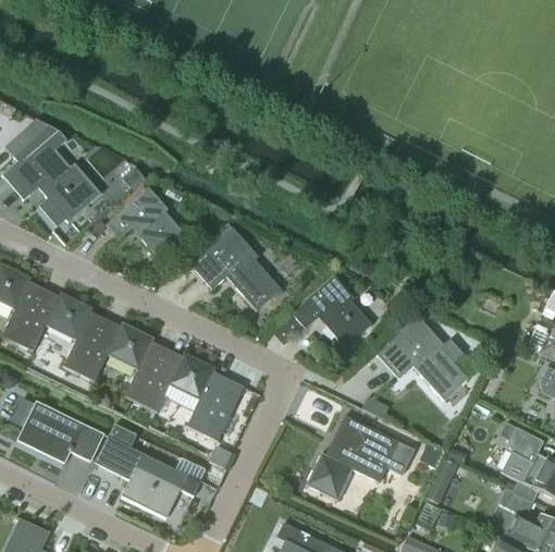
[(70,164),(56,148),(66,138),(59,130),(48,125),(14,156),(19,160),(2,174),(24,199),(38,186),(49,197),(40,205),(58,224),(66,218),(69,220),(101,192),(74,161),(70,164)]
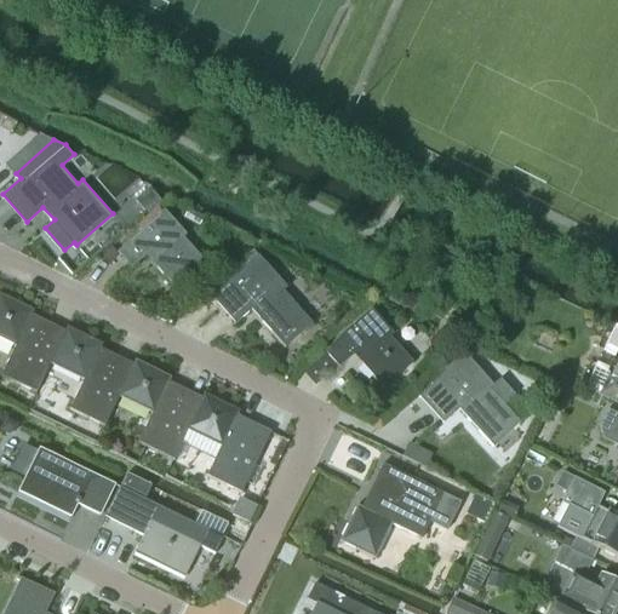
[(144,208),(160,196),(152,185),(136,196),(144,208)]
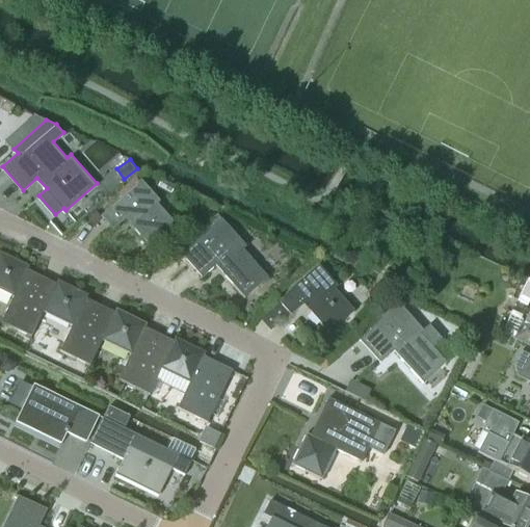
[(178,225),(158,202),(160,200),(141,178),(101,214),(113,228),(126,217),(152,246),(178,225)]
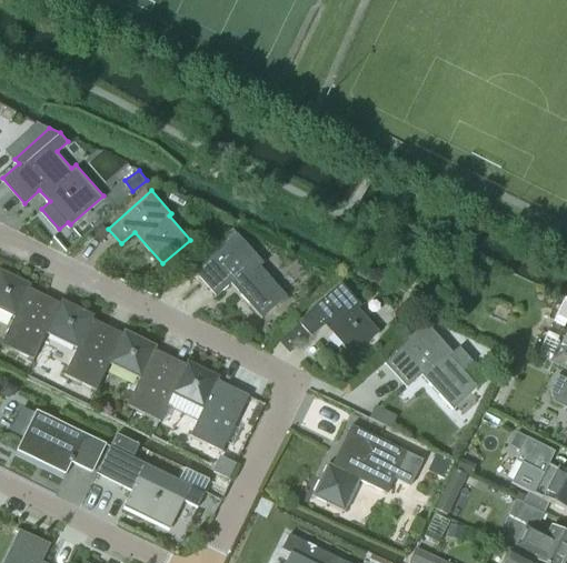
[(287,295),(260,265),(264,262),(238,232),(195,270),(216,295),(231,282),(262,318),(287,295)]
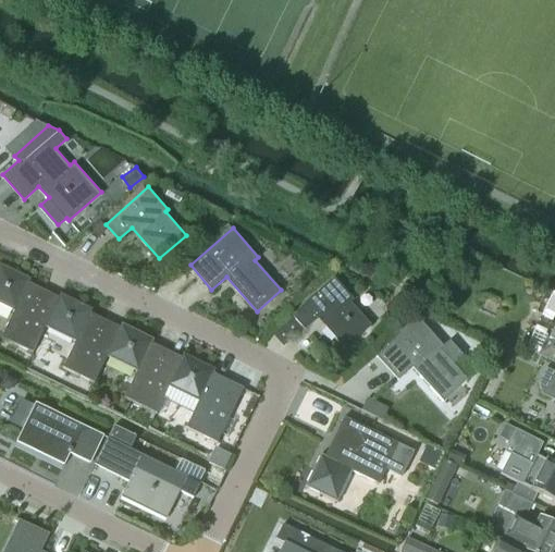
[(34,351),(47,324),(46,323),(58,298),(29,284),(33,277),(0,260),(0,301),(15,308),(2,335),(34,351)]
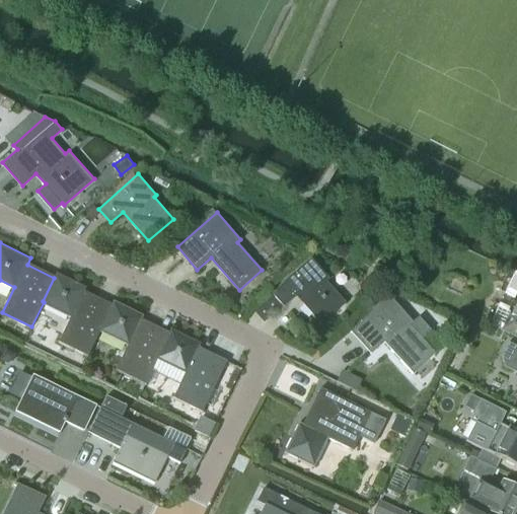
[(346,302),(327,281),(329,279),(311,258),(272,292),(284,306),(296,295),(321,324),(346,302)]
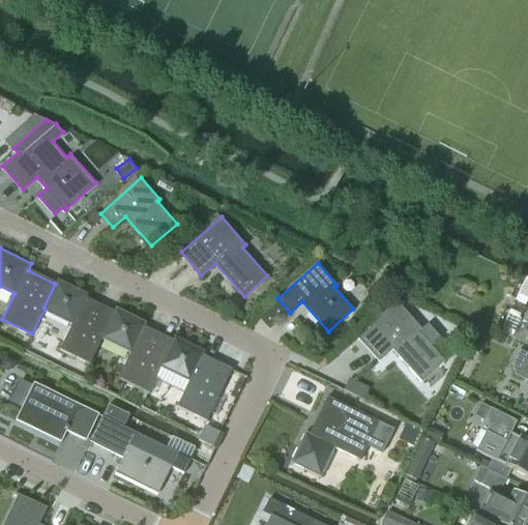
[(527,276),(526,275),(516,295),(527,300),(527,276)]
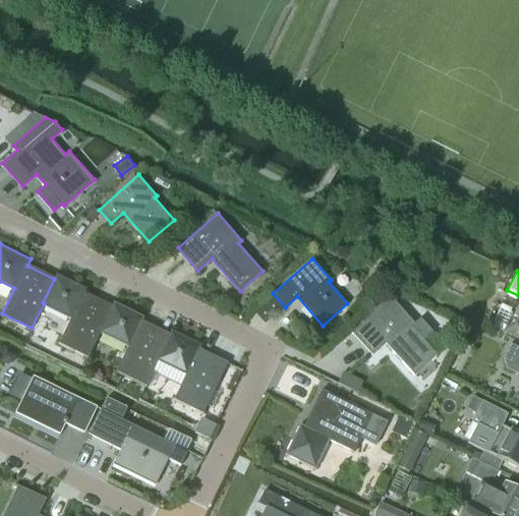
[(88,287),(58,272),(54,279),(43,302),(44,303),(72,317),(60,341),(90,355),(101,331),(113,306),(112,306),(84,293),(88,287)]
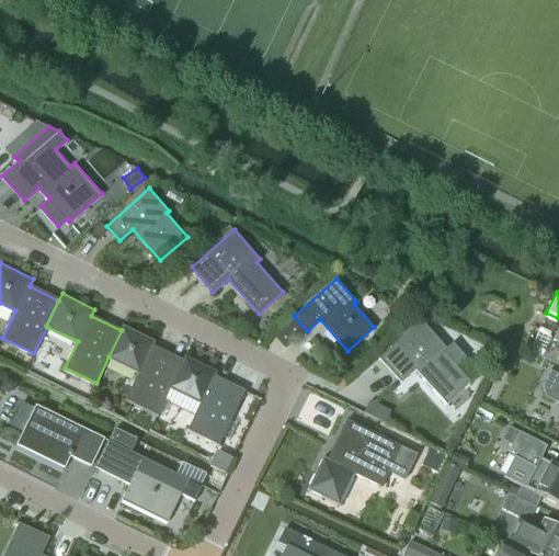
[(446,344),(423,319),(380,356),(402,382),(417,369),(447,403),(472,382),(456,364),(467,355),(453,340),(446,344)]
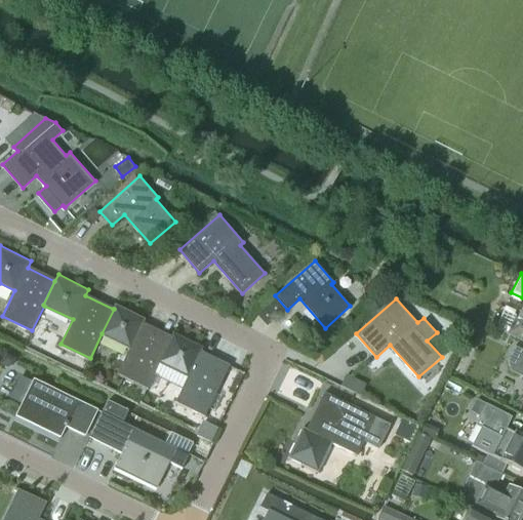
[(148,387),(160,362),(159,362),(171,337),(170,337),(144,324),(147,318),(116,303),(113,309),(114,309),(102,333),(130,348),(118,372),(148,387)]
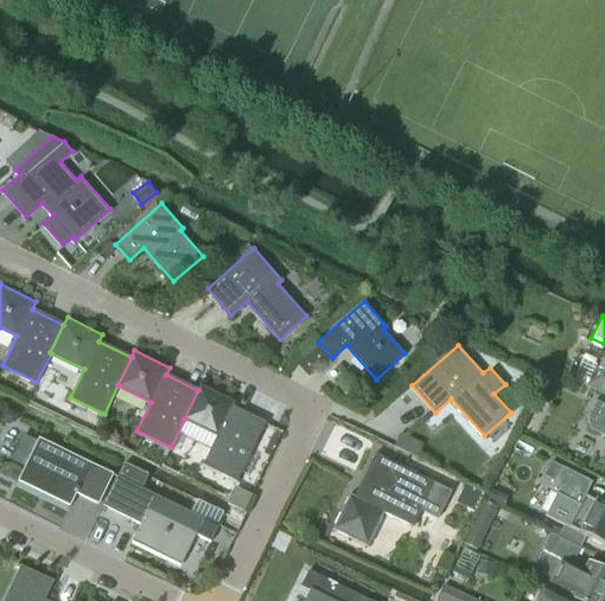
[(603,360),(585,352),(573,376),(604,390),(604,358),(603,360)]
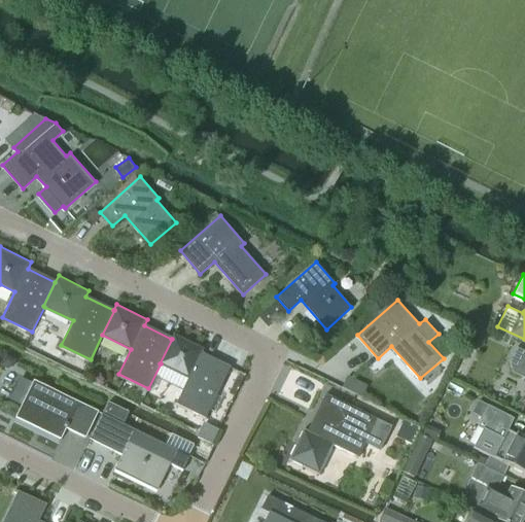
[(207,417),(231,368),(202,354),(205,347),(175,333),(171,339),(172,339),(160,363),(161,363),(189,377),(177,403),(207,417)]
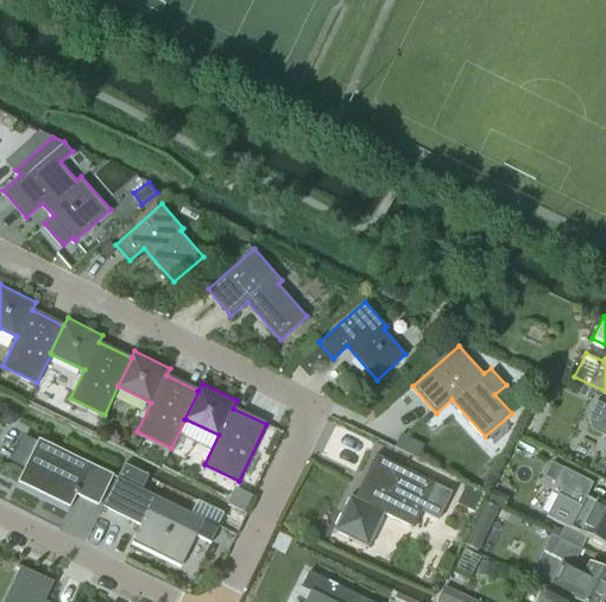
[(605,401),(595,397),(587,416),(592,426),(599,430),(605,432),(605,401)]
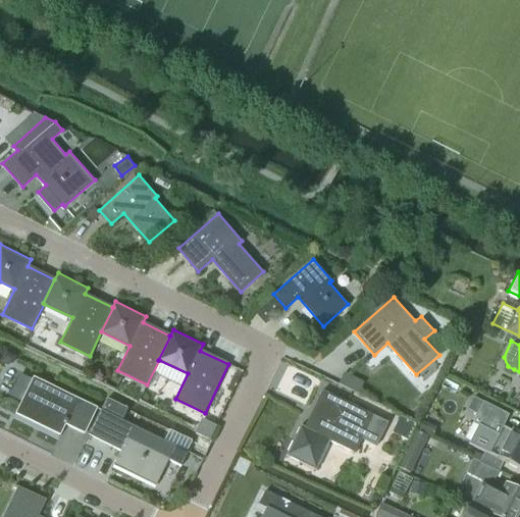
[(6,349),(0,359),(6,363),(13,361),(17,354),(6,349)]
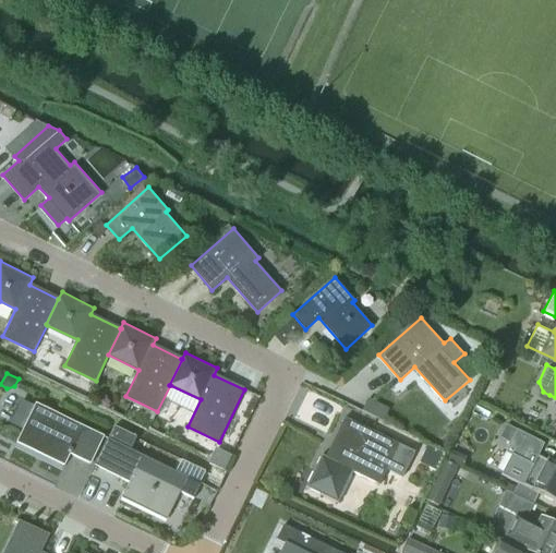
[(92,463),(105,434),(37,401),(17,440),(65,464),(71,453),(92,463)]
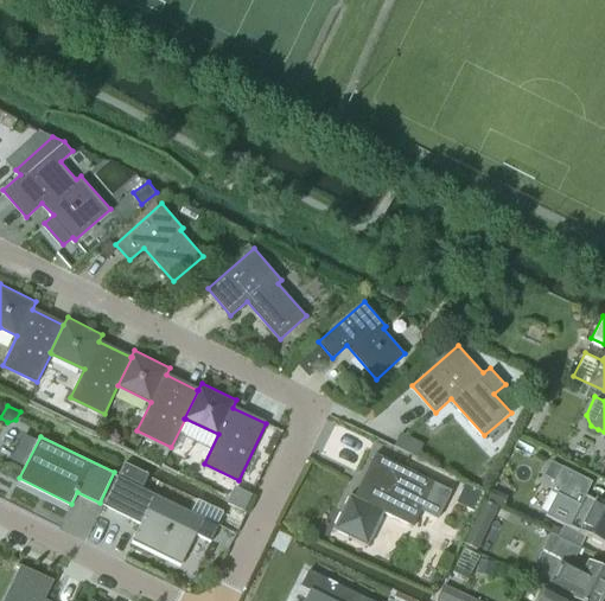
[(333,526),(369,544),(386,510),(414,524),(424,506),(440,515),(453,488),(376,451),(355,494),(351,492),(333,526)]
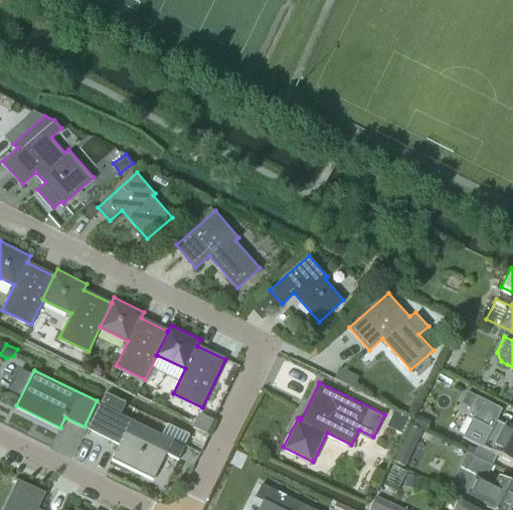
[(178,458),(185,444),(111,407),(116,395),(106,391),(89,427),(120,443),(114,457),(142,471),(145,465),(157,471),(166,452),(178,458)]
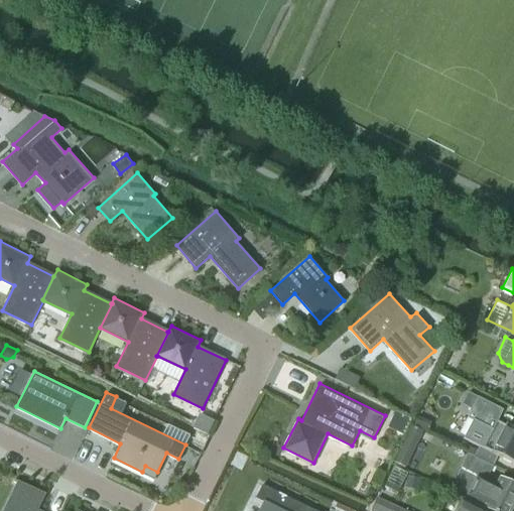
[(474,417),(465,435),(480,443),(475,453),(494,463),(498,453),(513,461),(513,426),(495,417),(501,406),(479,394),(469,414),(474,417)]
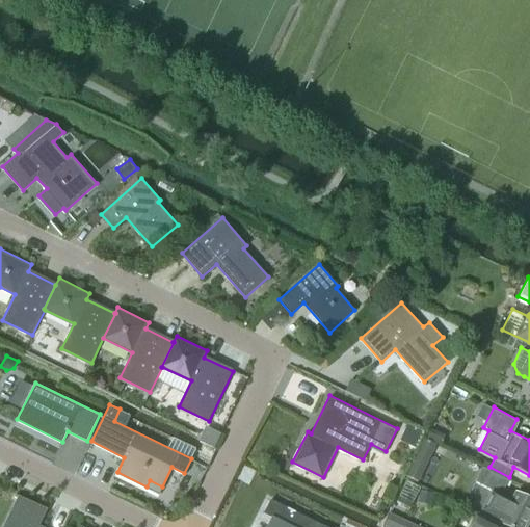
[(408,422),(400,439),(417,447),(425,430),(408,422)]
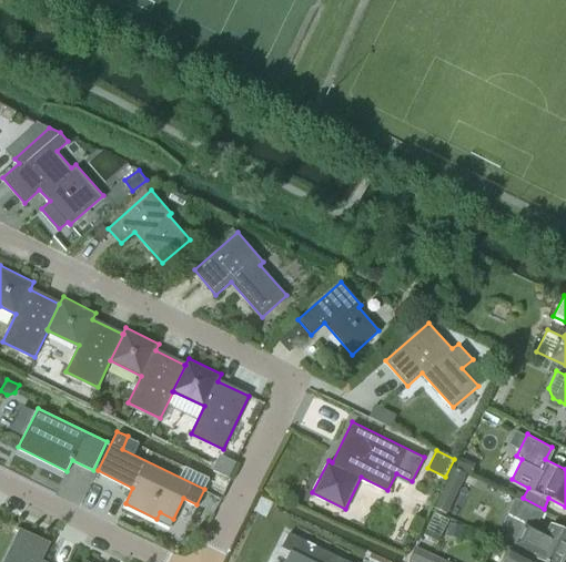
[(215,468),(230,476),(236,461),(222,455),(215,467),(215,468)]
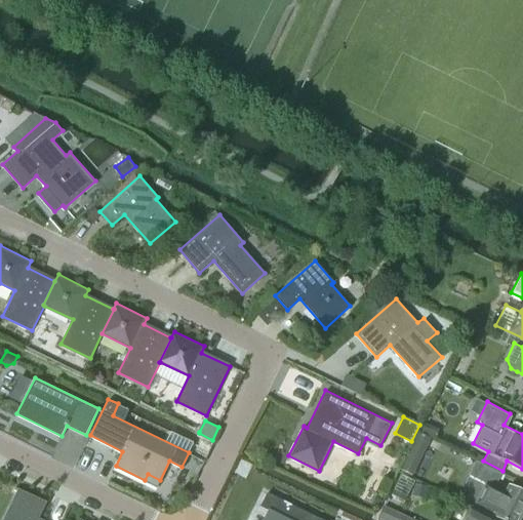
[(427,421),(421,431),(435,437),(440,427),(427,421)]
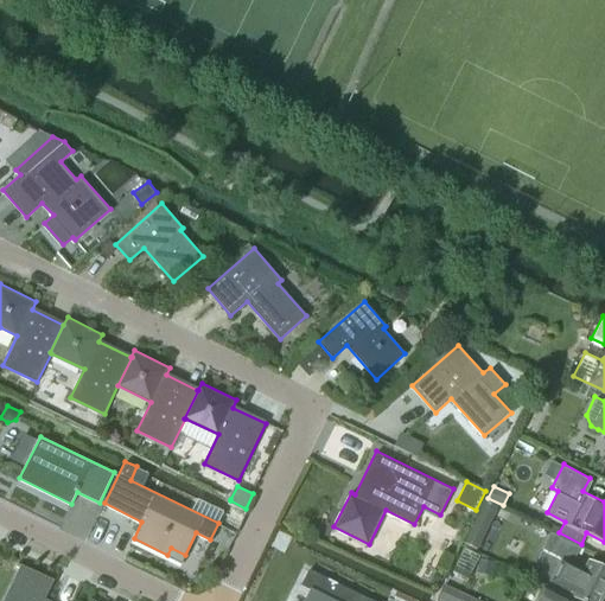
[(477,547),(498,504),(484,498),(463,541),(477,547)]
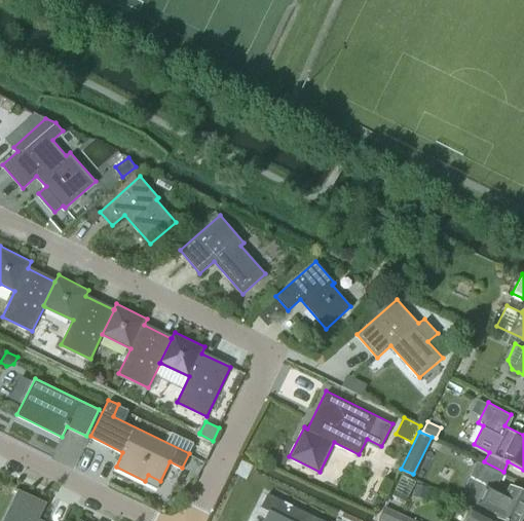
[(496,486),(503,472),(478,459),(471,474),(496,486)]
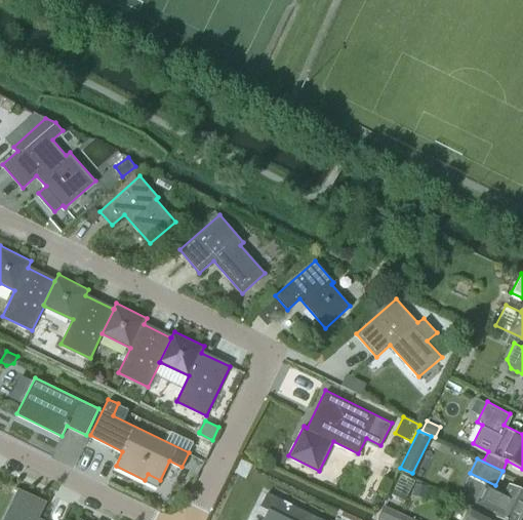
[(415,481),(413,493),(427,496),(429,484),(415,481)]
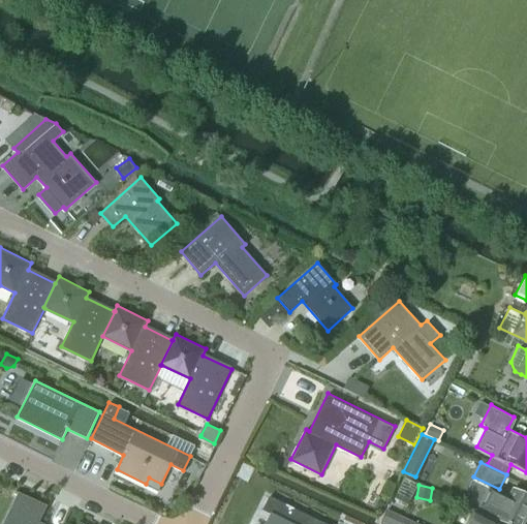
[(506,523),(520,523),(526,510),(526,493),(515,487),(509,498),(489,488),(478,509),(498,519),(498,520),(506,523)]
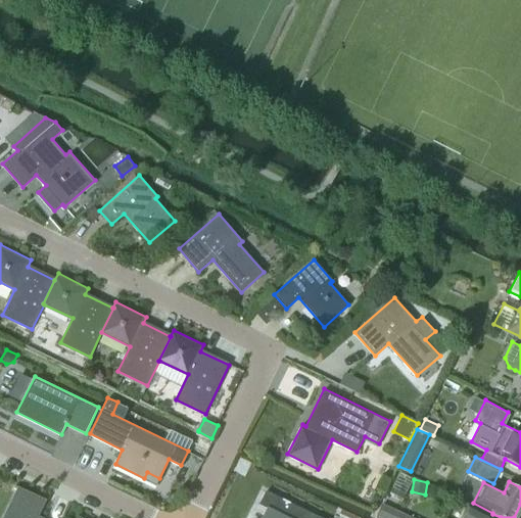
[(45,517),(39,515),(46,500),(18,485),(2,517),(45,517)]
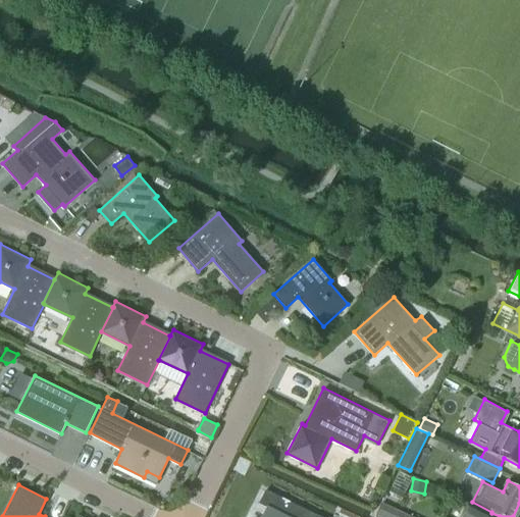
[(322,516),(266,488),(259,502),(268,507),(262,516),(322,516)]
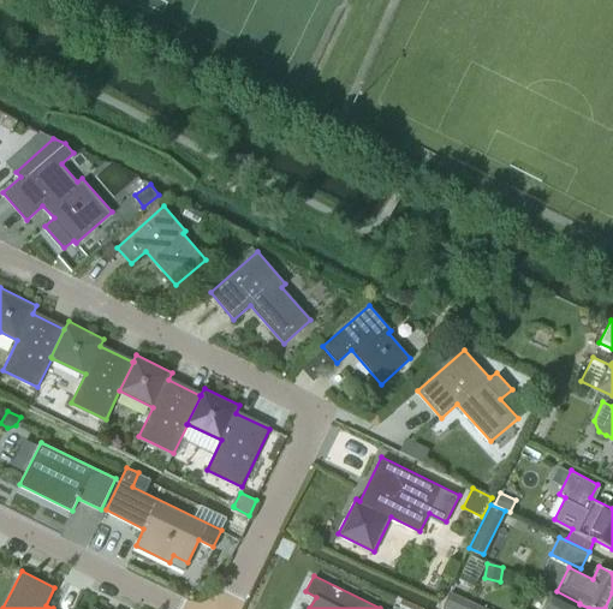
[(451,591),(444,604),(452,608),(481,608),(483,607),(481,605),(451,591)]
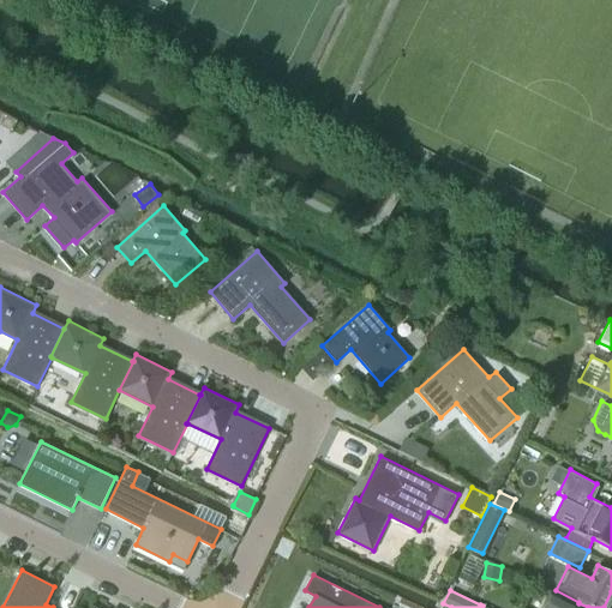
[(544,607),(585,607),(553,593),(544,607)]
